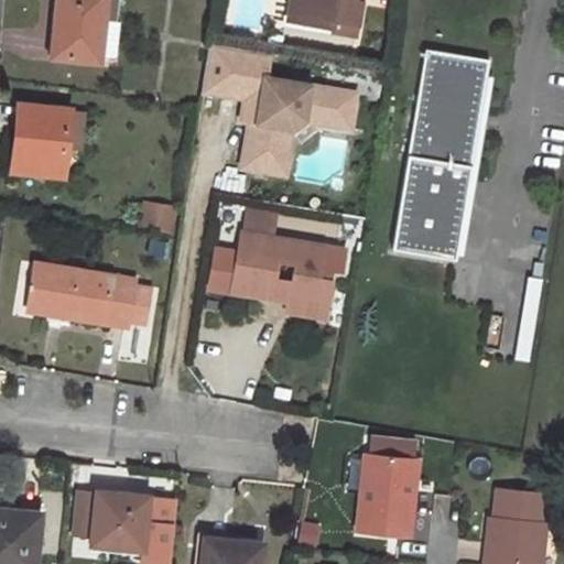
[(57,0),(57,14),(62,14),(57,56),(98,62),(99,49),(111,51),(117,0),(57,0)]
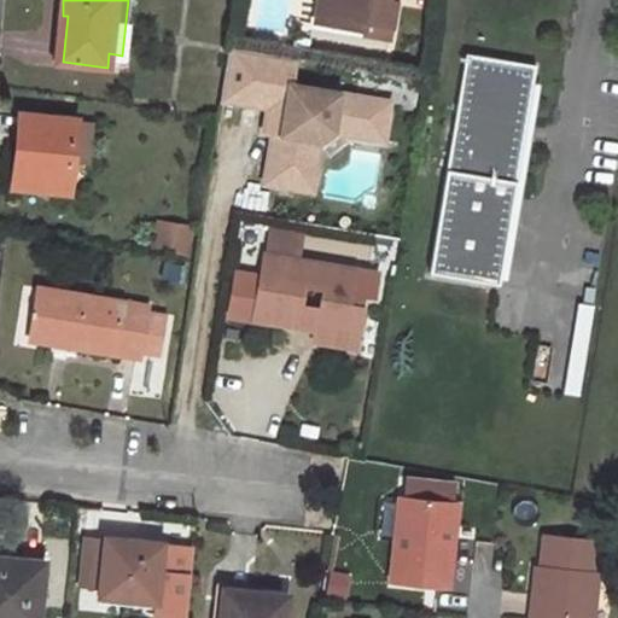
[(333,25),(337,0),(321,0),(318,23),(333,25)]
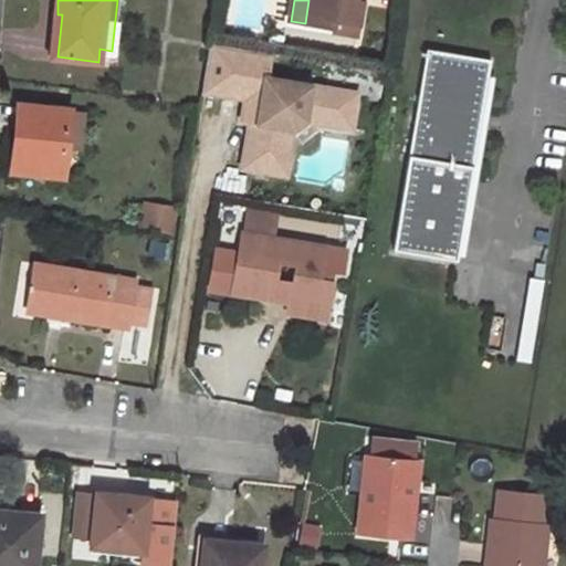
[(308,0),(305,23),(336,29),(337,29),(338,21),(360,24),(365,2),(360,1),(360,0),(308,0)]
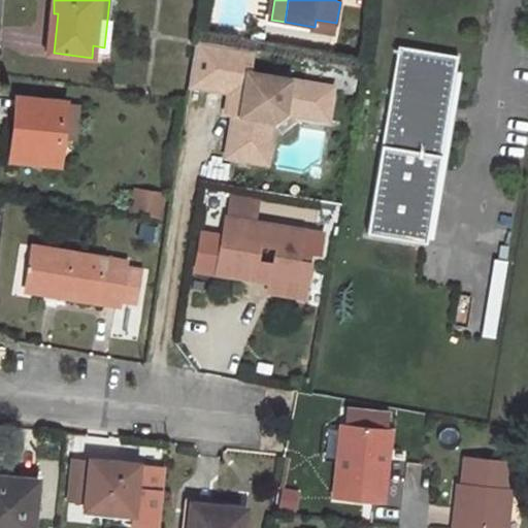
[(314,30),(335,33),(336,23),(316,20),(315,27),(314,27),(314,30)]
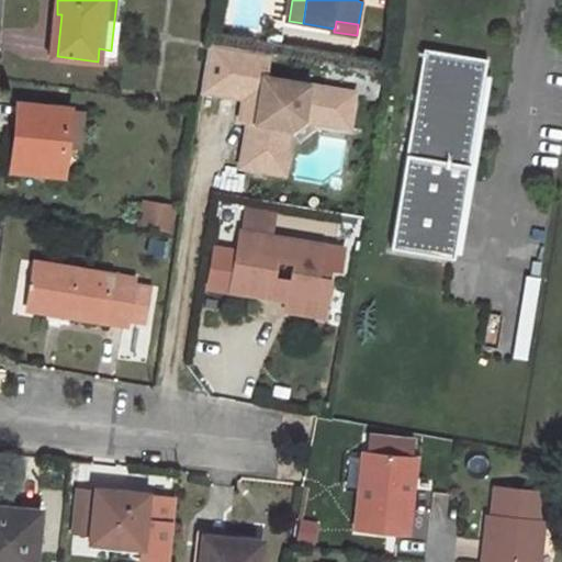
[(209,43),(202,83),(239,88),(238,96),(247,97),(254,98),(250,121),(243,166),(277,171),(284,126),(292,128),(305,120),(306,112),(328,116),(334,89),(267,78),(271,53),(209,43)]
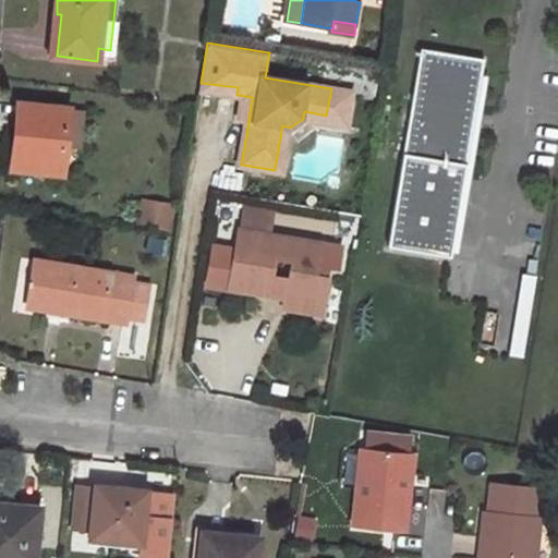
[(452,52),(423,47),(414,100),(424,101),(421,120),(411,118),(389,246),(453,257),(487,58),(452,52)]
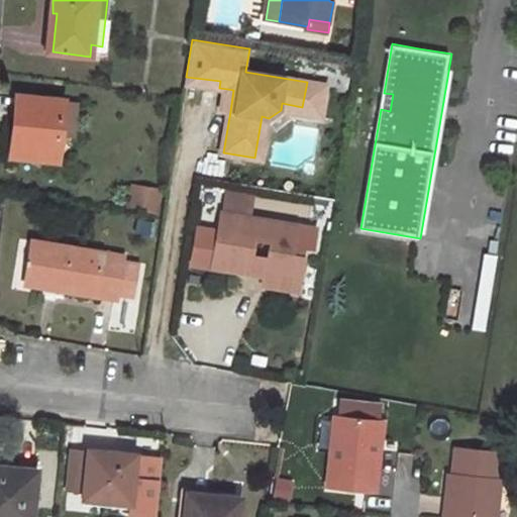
[(220,81),(186,77),(185,84),(219,88),(220,81)]
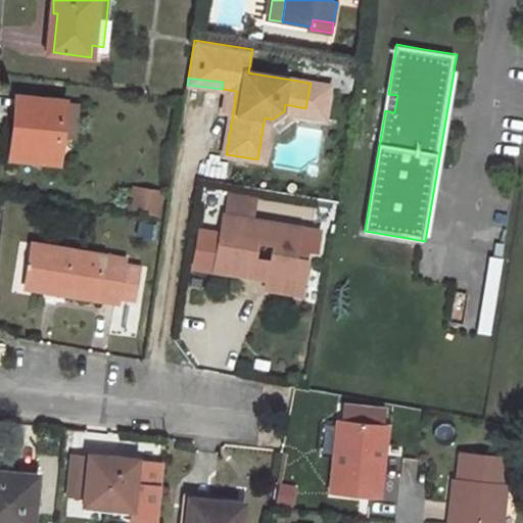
[(305,108),(285,104),(284,111),(326,119),(331,86),(311,83),(305,108)]
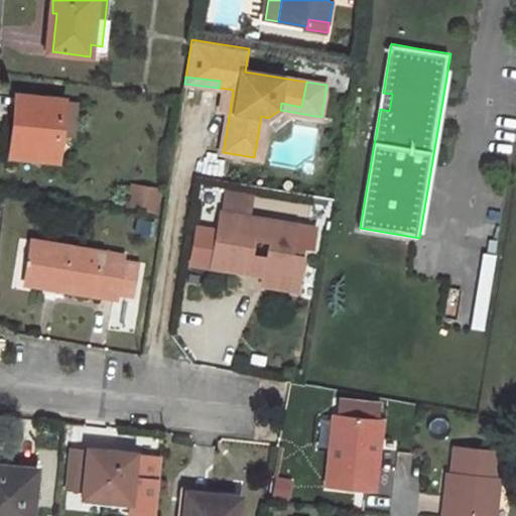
[(233,90),(227,89),(223,110),(230,111),(233,90)]
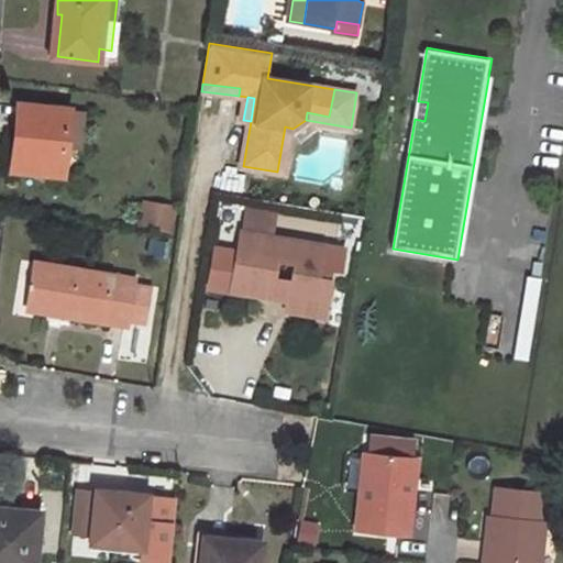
[(15,128),(12,159),(65,165),(67,146),(72,108),(19,101),(15,128)]
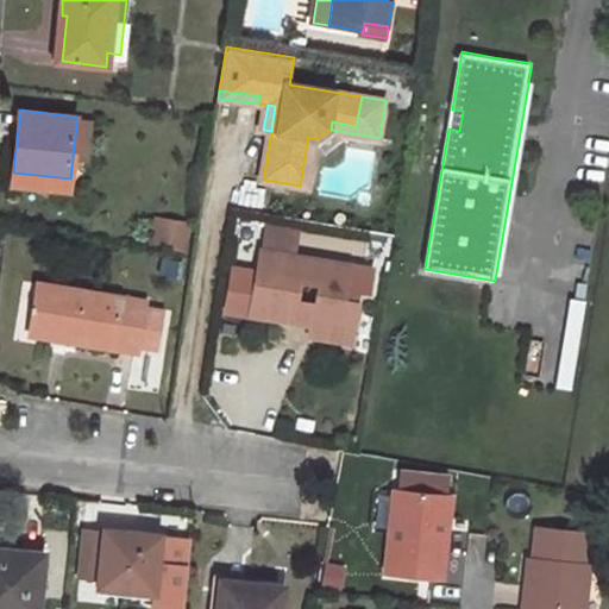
[(94,119),(77,117),(73,158),(90,159),(94,119)]
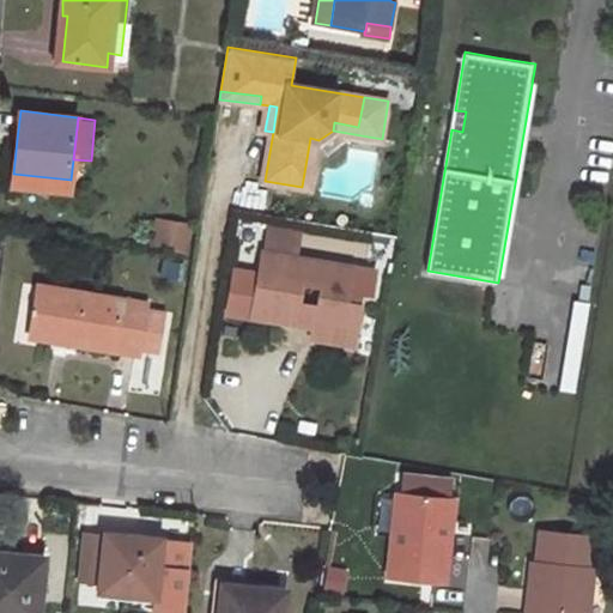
[(302,187),(310,188),(319,140),(310,138),(302,187)]
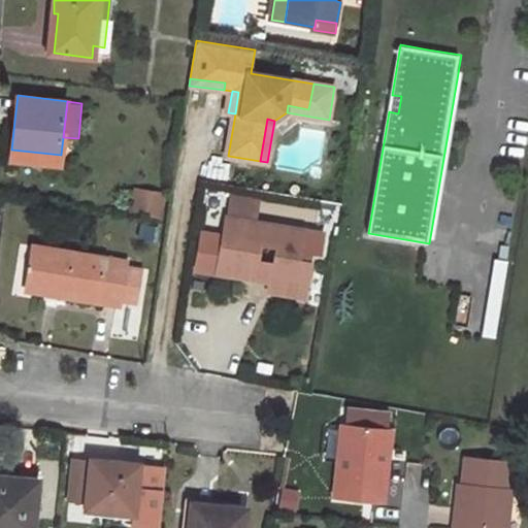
[(11,150),(10,160),(60,166),(61,155),(11,150)]
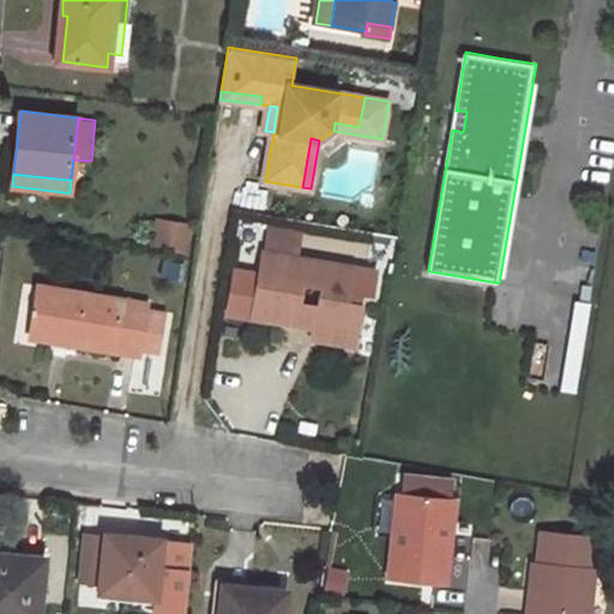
[(315,327),(314,338),(355,345),(362,305),(348,302),(355,268),(265,253),(253,318),(299,325),(299,321),(317,324),(315,327)]
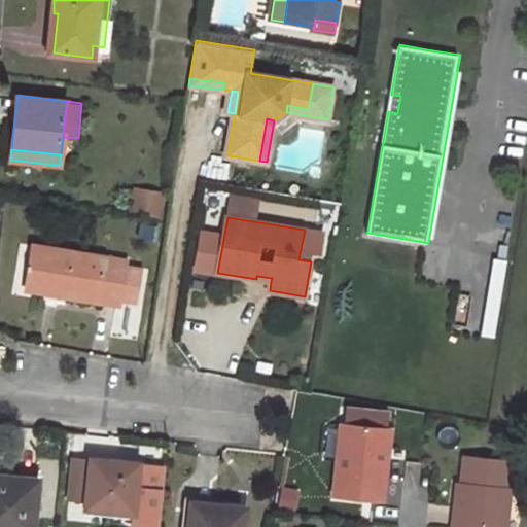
[(34,244),(27,283),(68,290),(67,296),(118,305),(119,302),(126,264),(126,260),(34,244)]
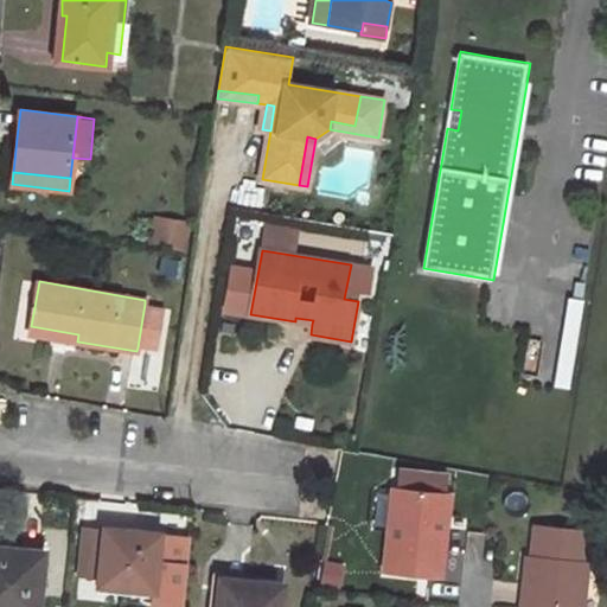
[(145,304),(138,347),(159,351),(166,307),(145,304)]
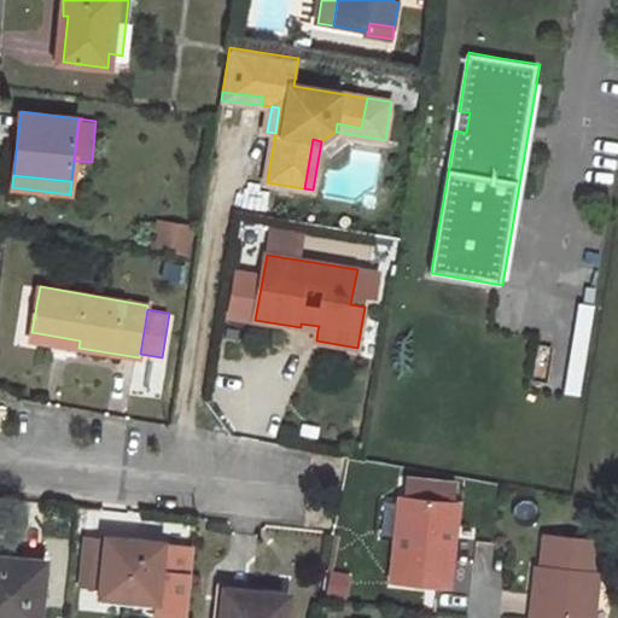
[(402,497),(392,582),(448,587),(453,547),(456,503),(402,497)]
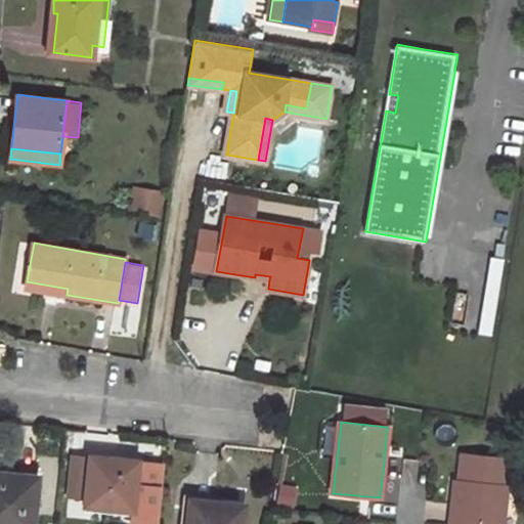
[(504,523),(509,485),(503,484),(506,459),(461,453),(457,487),(453,487),(449,523),(504,523)]
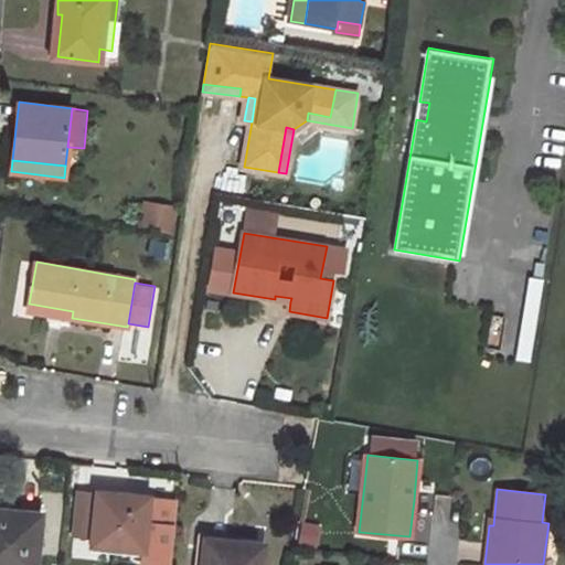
[(97,492),(92,544),(144,548),(148,498),(121,494),(97,492)]
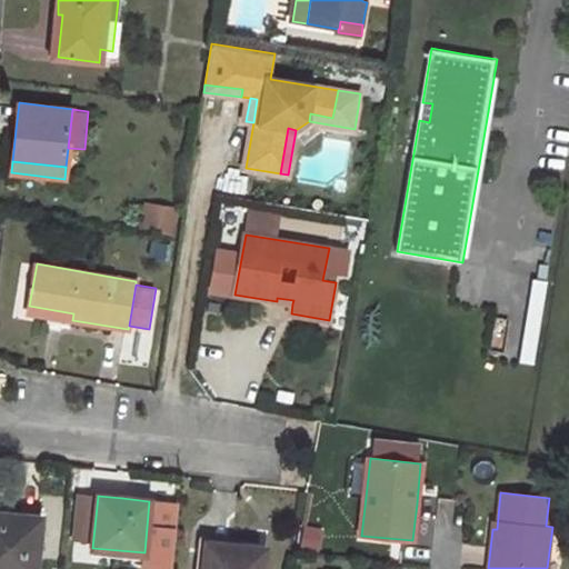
[(0,523),(0,568),(36,568),(41,517),(2,512),(2,523),(0,523)]
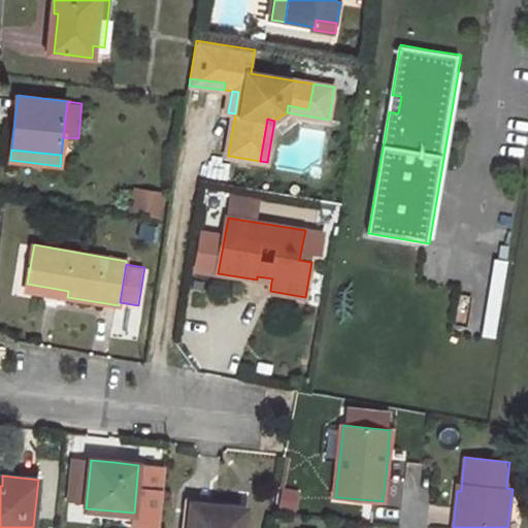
[(192,509),(189,527),(243,527),(245,510),(219,506),(219,512),(192,509)]
